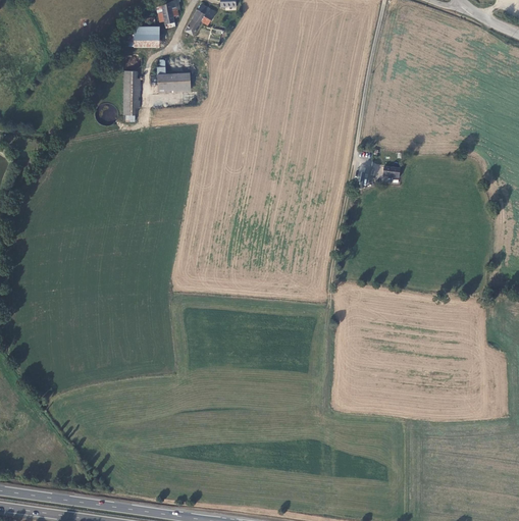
[(184,10),(182,0),(179,0),(170,5),(167,7),(168,13),(164,14),(166,23),(170,22),(171,29),(179,27),(178,19),(177,12),(182,11),(184,10)]
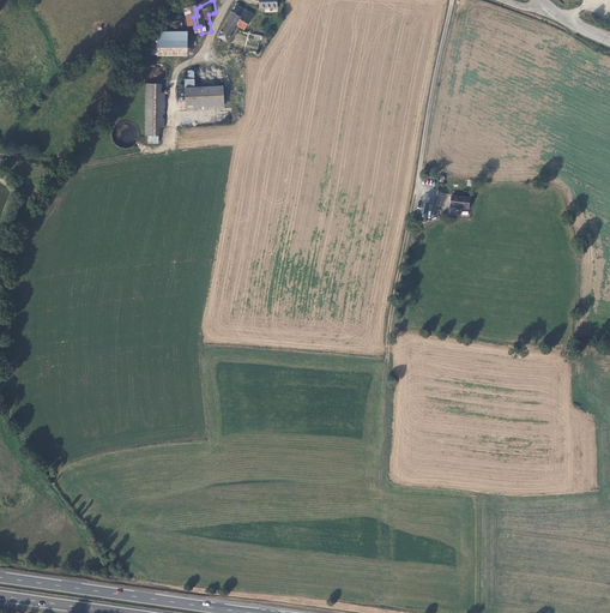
[(263,0),(264,10),(269,10),(282,10),(282,0),(263,0)]
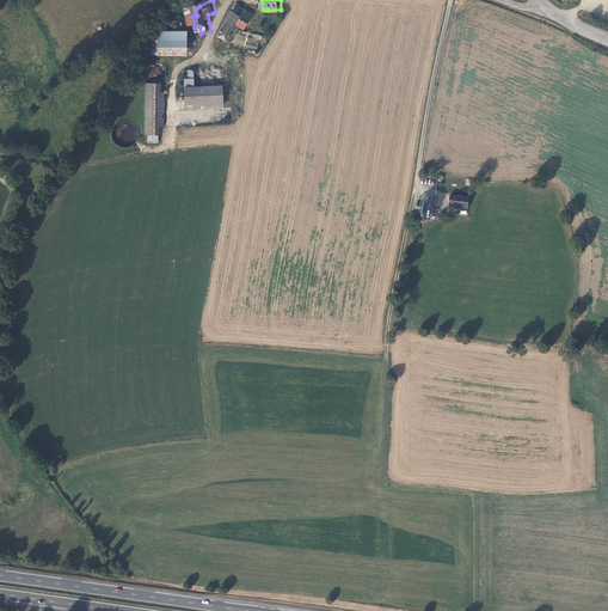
[(240,6),(221,38),(229,43),(240,26),(246,30),(256,16),(240,6)]
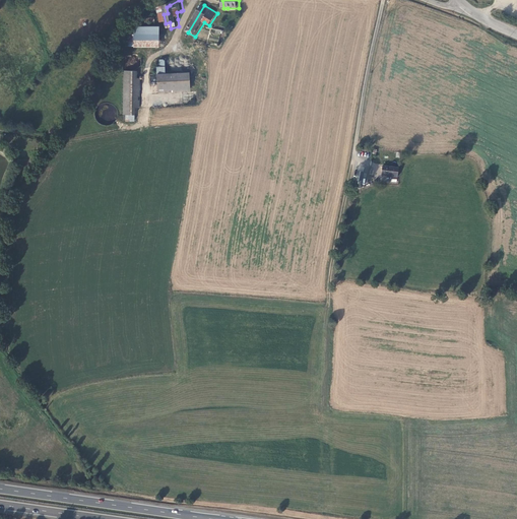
[(126,48),(159,46),(158,33),(157,25),(133,27),(133,36),(127,36),(126,48)]
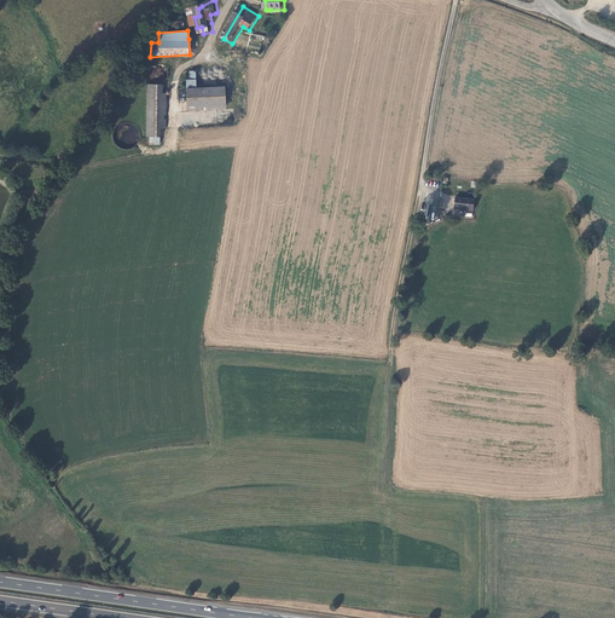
[(253,50),(264,51),(264,42),(267,42),(267,38),(254,35),(253,50)]
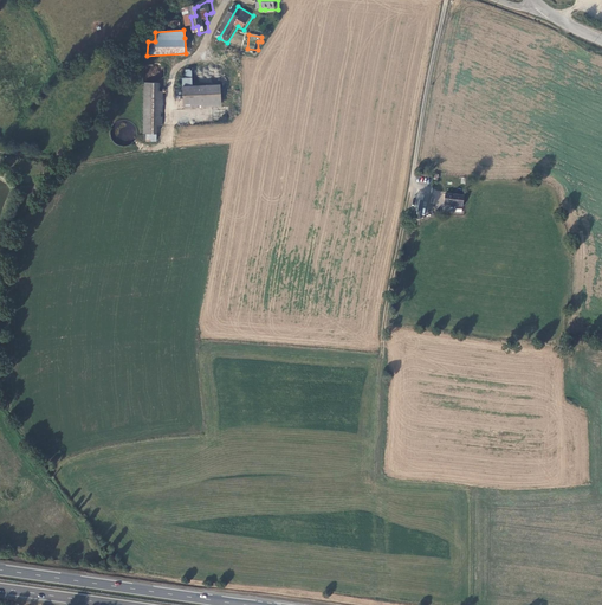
[(193,37),(185,38),(186,53),(194,53),(193,37)]
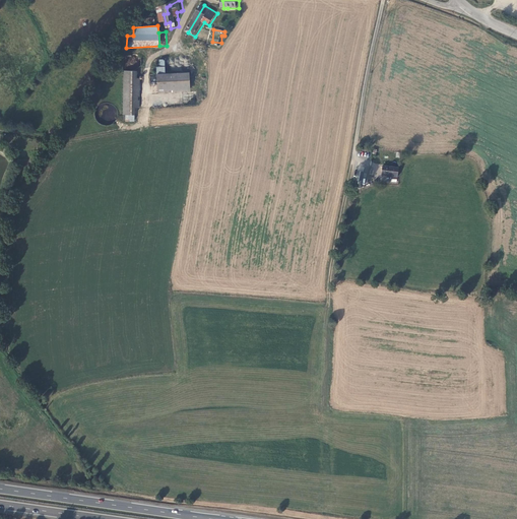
[(114,50),(114,59),(123,59),(123,51),(114,50)]
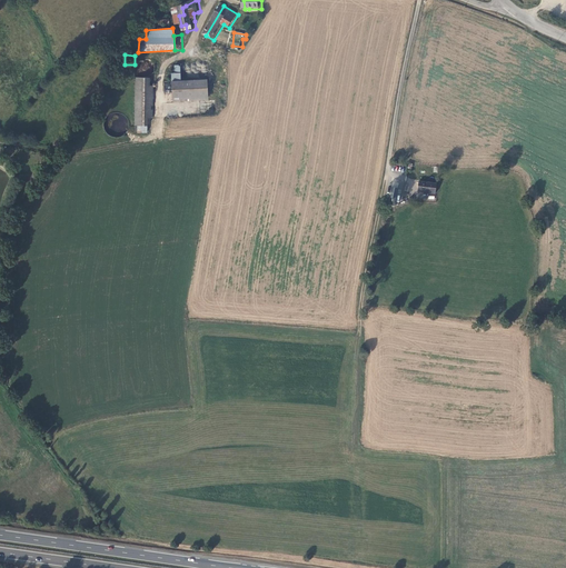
[(205,63),(179,65),(180,79),(205,78),(205,63)]
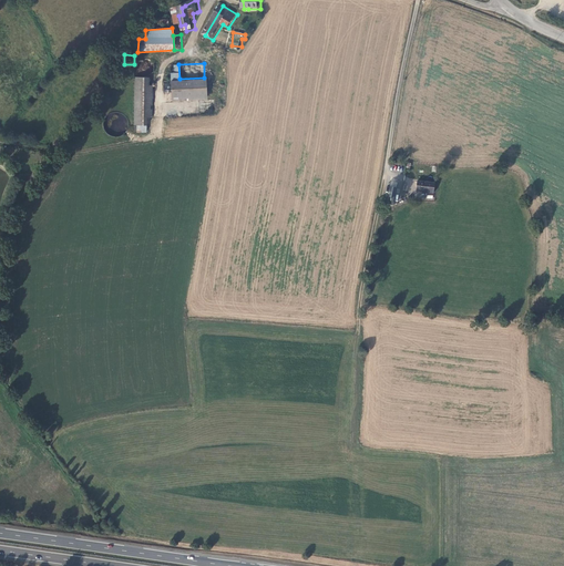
[(170,73),(171,79),(174,79),(180,79),(178,64),(173,65),(173,73),(170,73)]
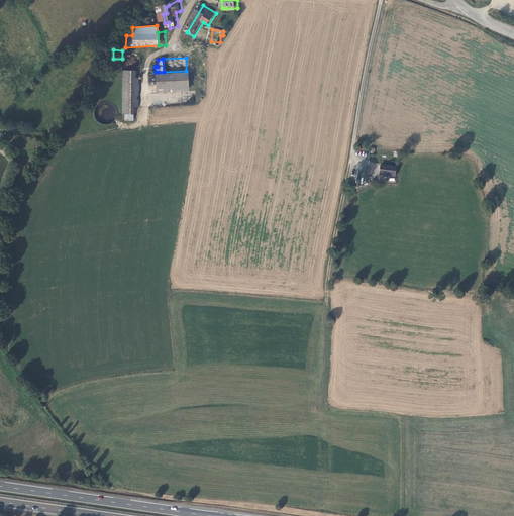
[(137,113),(137,72),(122,72),(122,113),(137,113)]
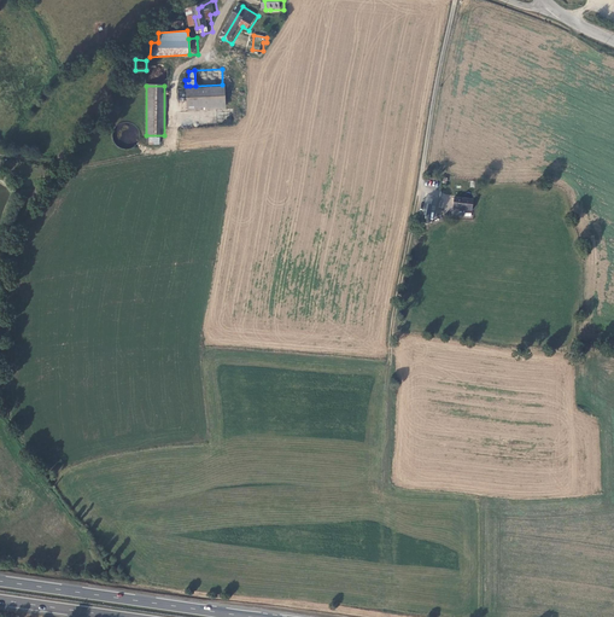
[(189,88),(189,86),(186,86),(186,106),(223,105),(223,87),(189,88)]
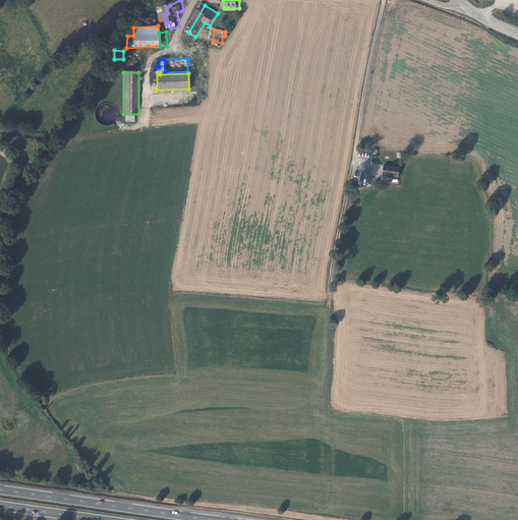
[(382,173),(394,175),(395,166),(383,165),(382,173)]
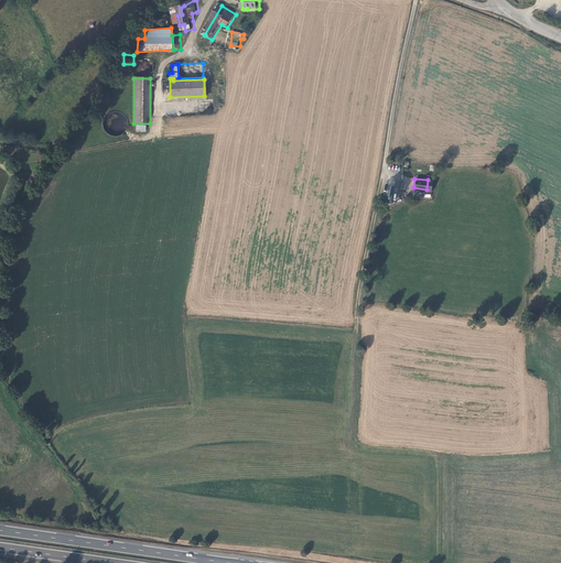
[(387,185),(384,203),(390,204),(394,186),(387,185)]
